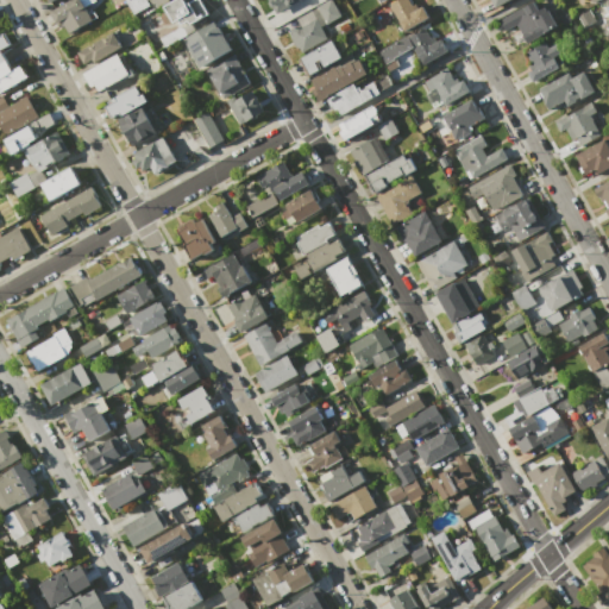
[(50,12),(70,0),(94,0),(85,6),(93,19),(68,33),(63,24),(58,26),(50,12)]
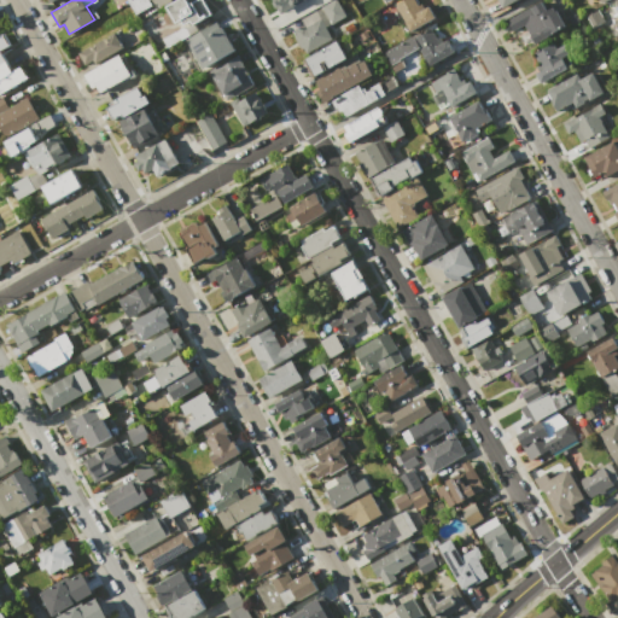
[(147,0),(151,6),(135,16),(127,0),(147,0)]
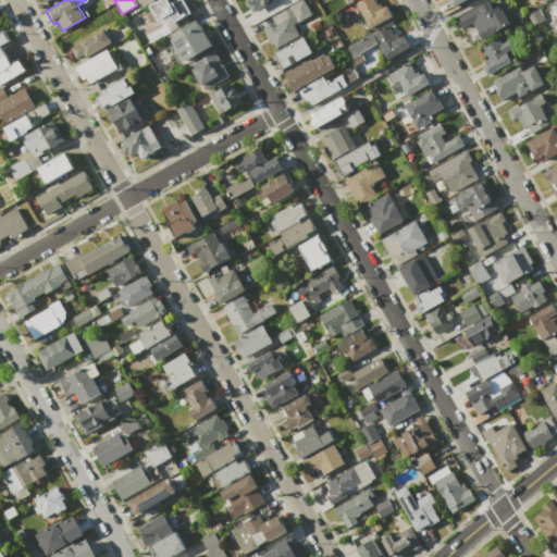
[(140,9),(135,0),(153,0),(155,1),(140,9)]
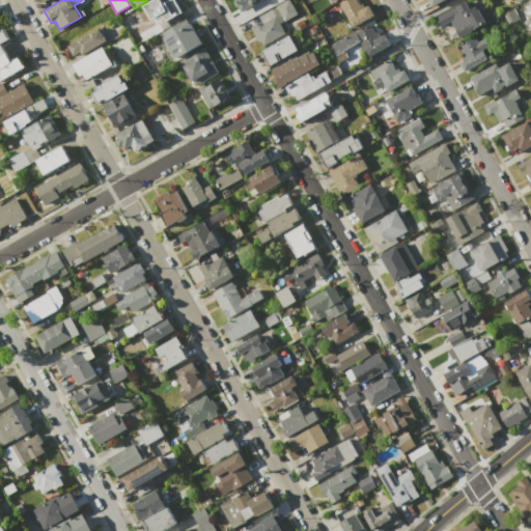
[(144,5),(152,0),(176,0),(183,10),(166,21),(169,26),(143,40),(139,33),(155,24),(144,5)]
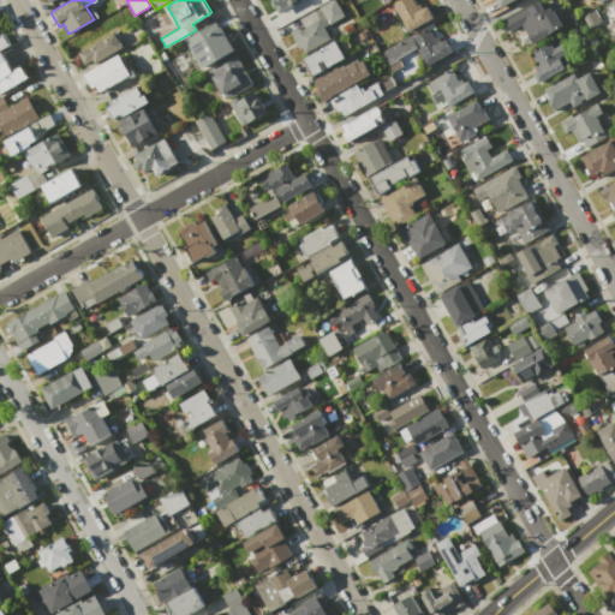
[(270,0),(303,0),(278,13),(270,0)]
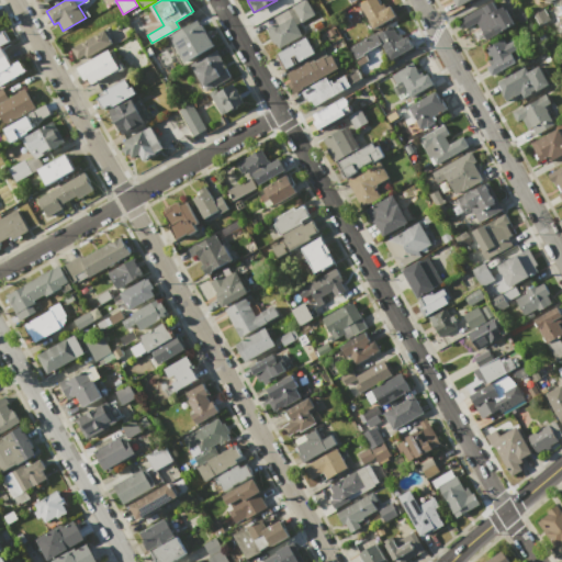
[(292,6),(303,0),(306,0),(315,14),(301,22),(292,6)]
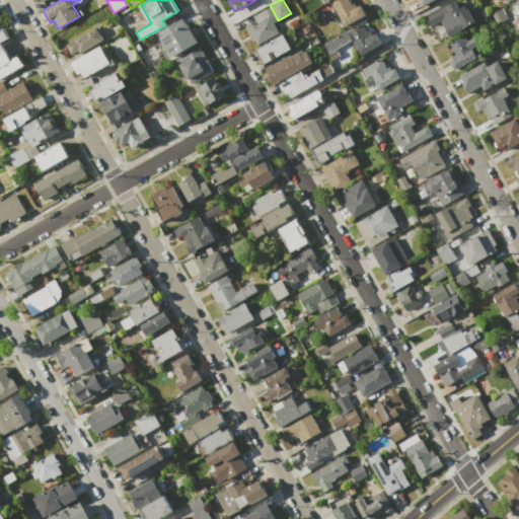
[(345,26),(330,0),(348,0),(351,4),(354,2),(356,6),(360,4),(366,15),(345,26)]
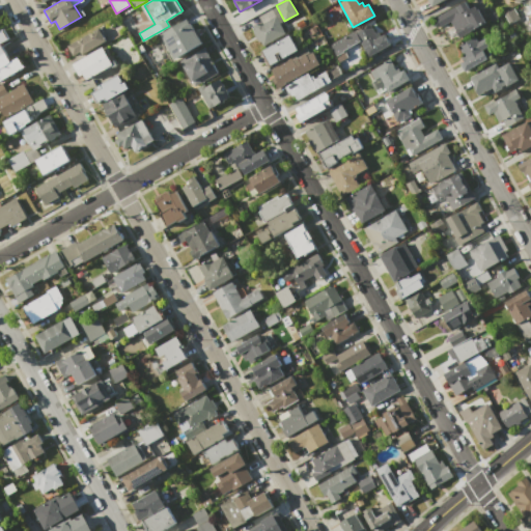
[(435,17),(456,4),(457,5),(466,1),(470,8),(475,5),(477,9),(479,8),(486,22),(459,37),(450,21),(440,27),(435,17)]
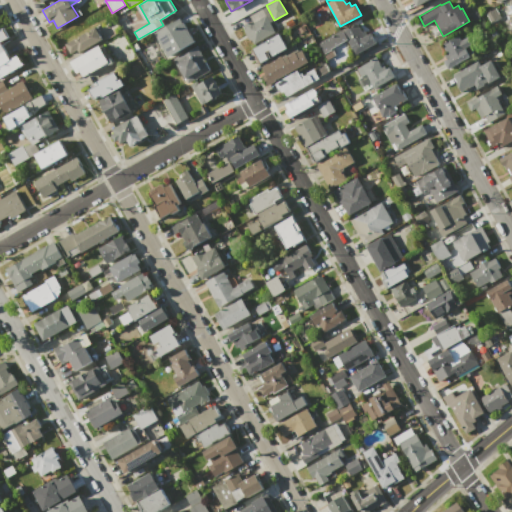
[(485,14),(495,8),(501,17),(490,23),(485,14)]
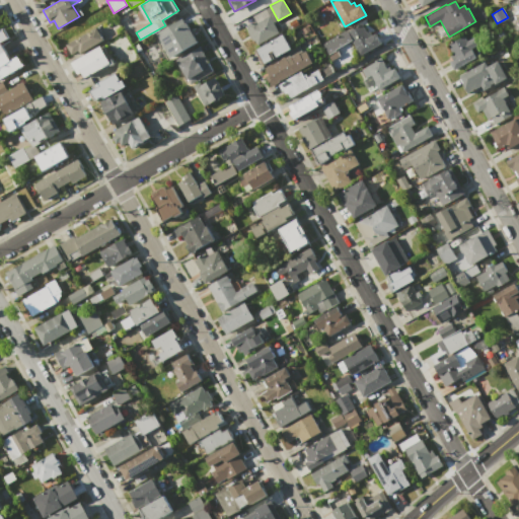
[(246,25),(269,14),(279,32),(256,45),(254,40),(252,41),(246,30),(248,29),(246,25)]
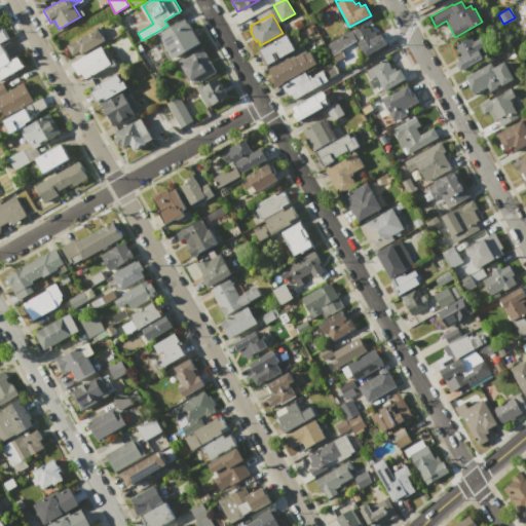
[(200,43),(173,59),(161,38),(189,23),(200,43)]
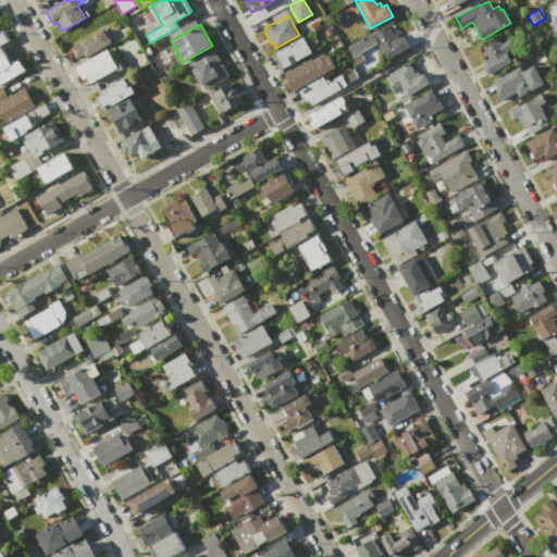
[(385,60),(376,41),(378,40),(374,34),(388,26),(393,35),(396,33),(398,38),(404,36),(409,47),(385,60)]
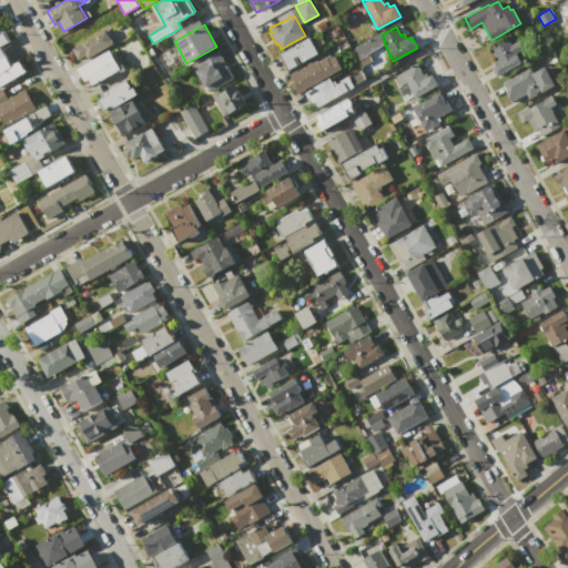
[(71,48),(82,42),(83,44),(88,42),(87,40),(105,29),(113,43),(88,58),(85,54),(78,60),(71,48)]
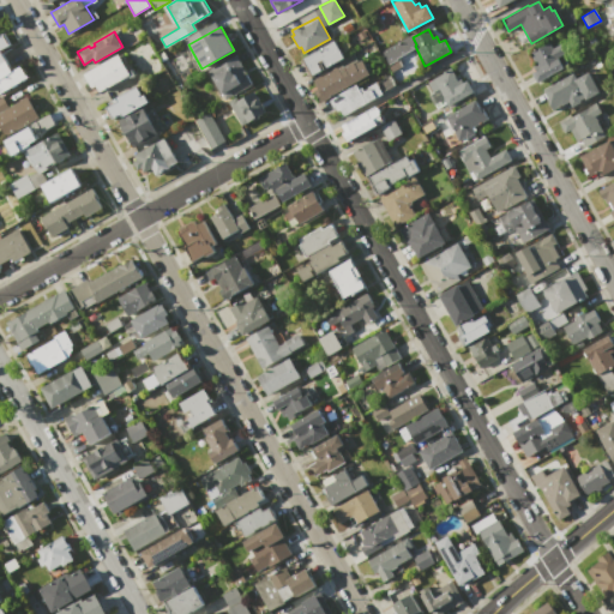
[(0,36),(2,35),(10,48),(2,52),(12,70),(19,66),(26,78),(0,92),(0,36)]
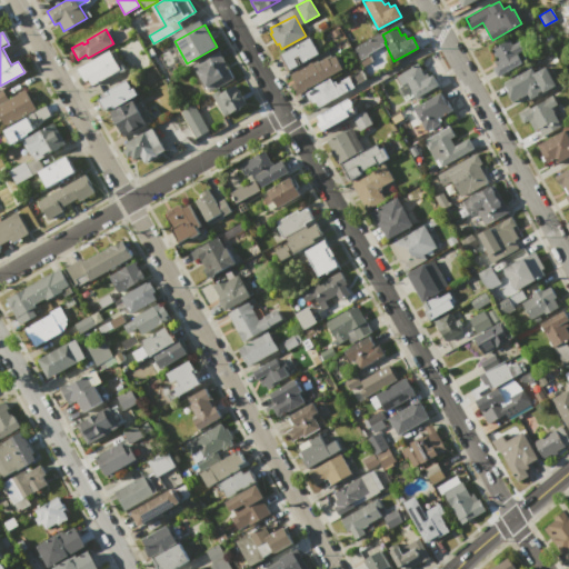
[(310,38),(319,55),(290,70),(281,53),(310,38)]
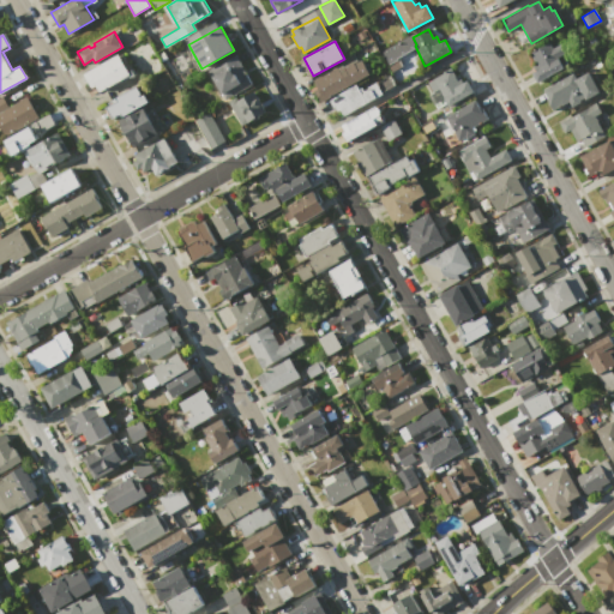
[(529,53),(549,42),(553,48),(561,43),(567,52),(557,58),(564,70),(539,84),(531,73),(539,70),(529,53)]
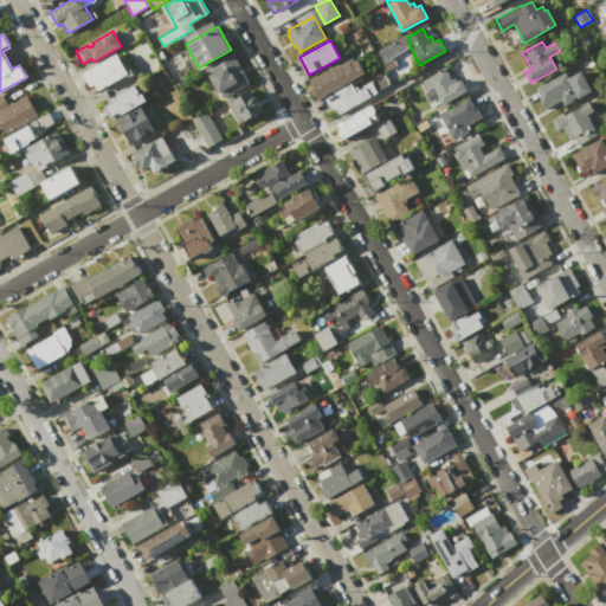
[(83,72),(117,53),(118,55),(122,52),(134,73),(118,82),(118,81),(98,91),(94,84),(90,86),(83,72)]
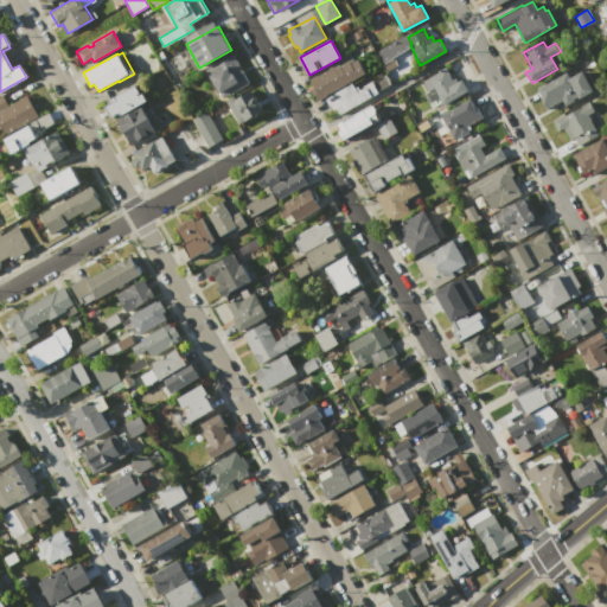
[(234,55),(250,84),(221,102),(206,76),(227,64),(224,59),(234,55)]
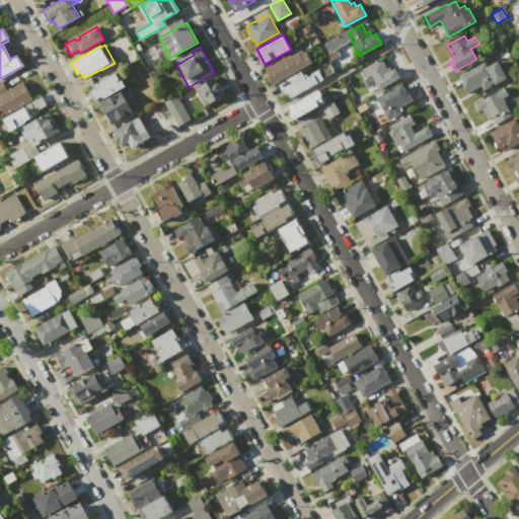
[(265,68),(290,54),(291,56),(298,52),(300,54),(306,51),(313,64),(271,86),(266,76),(268,75),(265,68)]
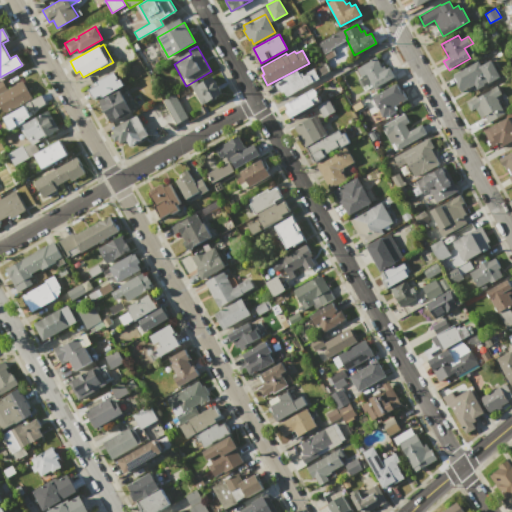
[(395,78),(374,89),(372,86),(364,90),(358,78),(360,77),(356,68),(376,57),(381,67),(384,66),(385,69),(389,67),(395,78)]
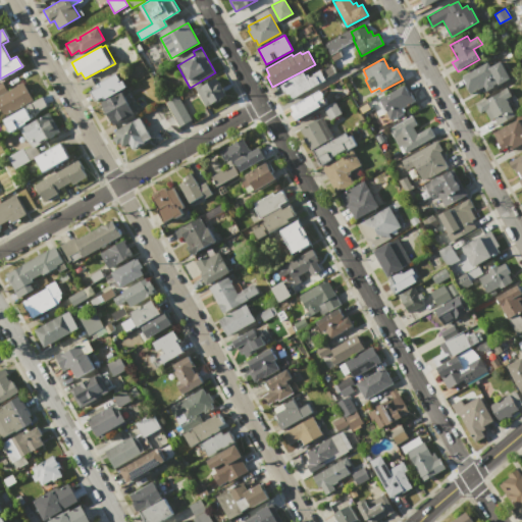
[(463,76),(488,61),(491,66),(501,61),(510,77),(485,91),(483,87),(471,94),(465,85),(467,84),(463,76)]
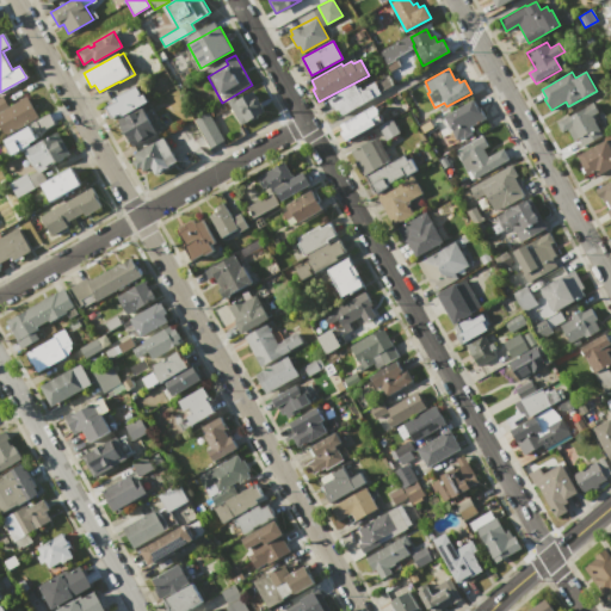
[(325,99),(355,84),(357,88),(359,87),(362,91),(365,88),(364,87),(374,82),(381,93),(341,115),(338,107),(332,111),(325,99)]
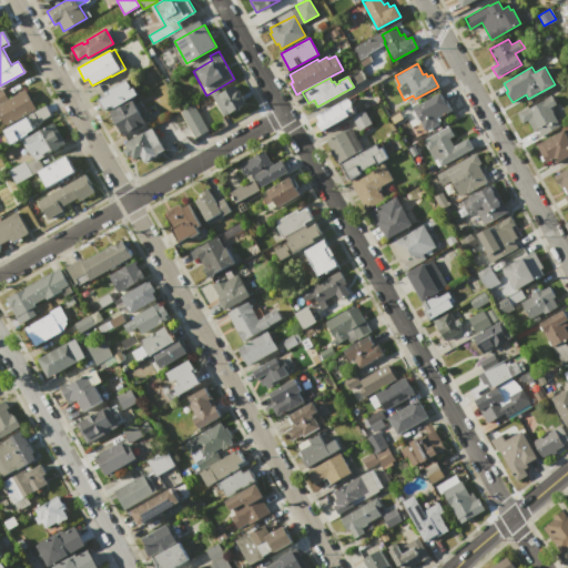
[(113,109),(111,105),(103,110),(98,99),(109,93),(107,90),(128,79),(132,88),(133,87),(139,94),(132,98),(113,109)]
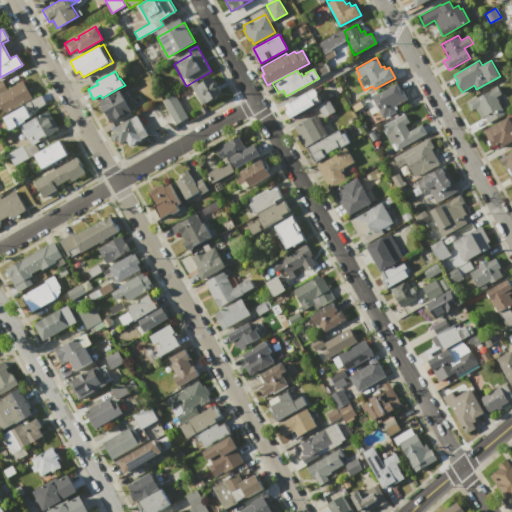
[(222,94),(202,106),(190,85),(198,80),(199,84),(212,76),(222,94)]
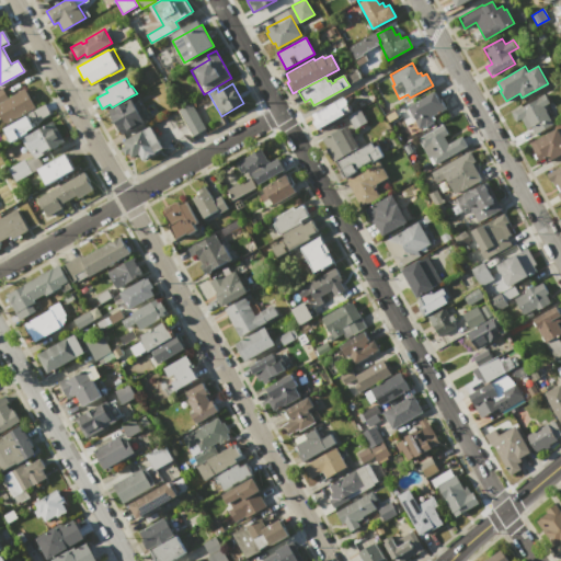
[(35,107),(4,125),(0,116),(0,101),(24,88),(35,107)]
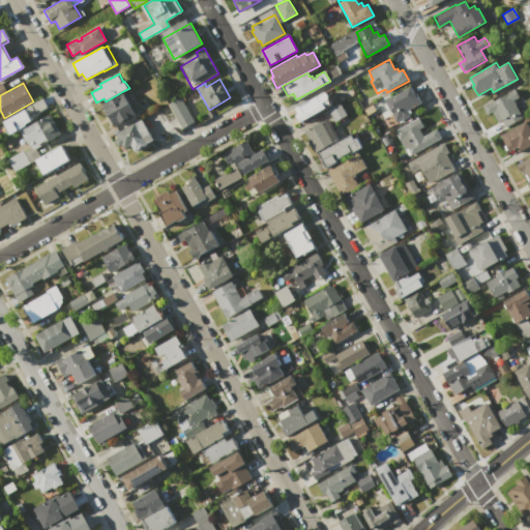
[(384,100),(411,86),(420,104),(408,111),(410,115),(403,119),(402,117),(395,121),(384,100)]
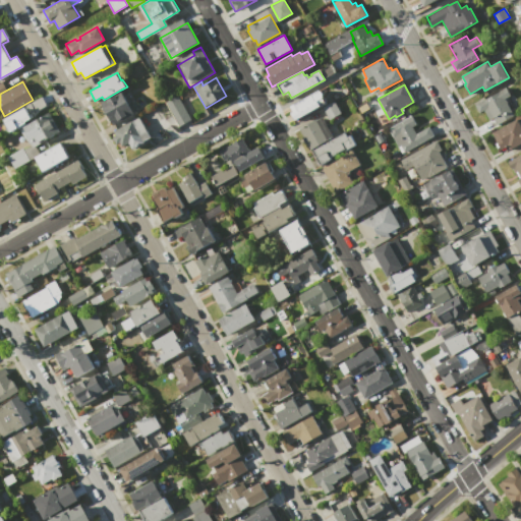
[(474,105),(505,88),(510,96),(504,99),(514,116),(497,125),(493,117),(488,120),(482,110),(478,112),(474,105)]
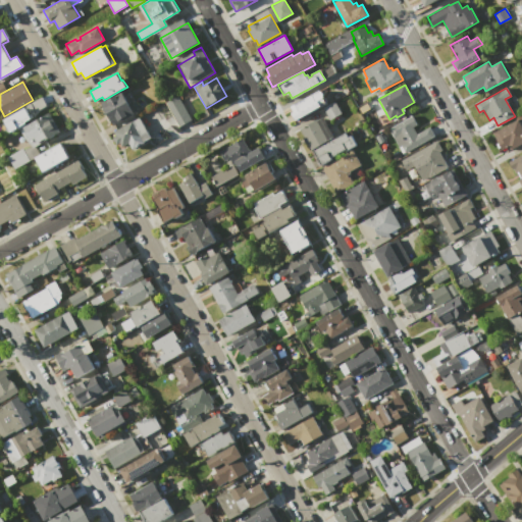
[(133,115),(114,124),(113,125),(100,102),(104,100),(121,90),(122,93),(128,90),(135,101),(129,104),(135,114),(133,115)]
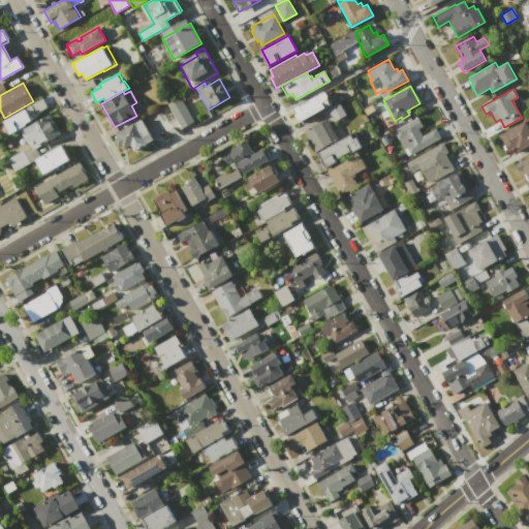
[(323,92),(324,93),(325,93),(328,96),(328,98),(331,105),(300,122),(296,115),(297,113),(294,107),(323,92)]
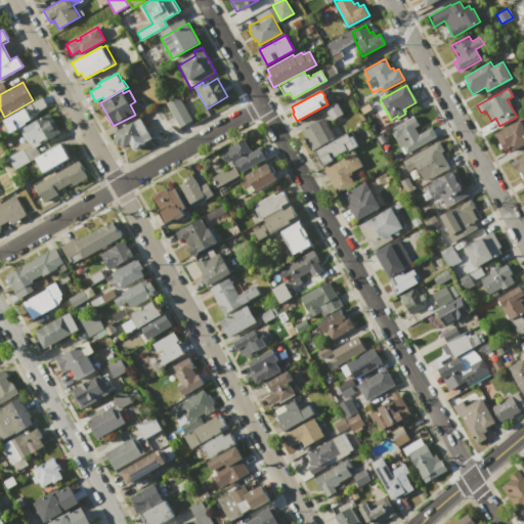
[(141,117),(178,96),(192,120),(179,127),(181,132),(157,145),(141,117)]
